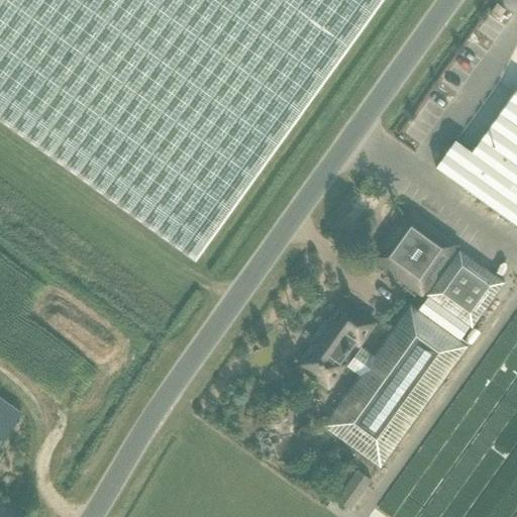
[(0,0),(0,120),(195,261),(382,0),(0,0)]
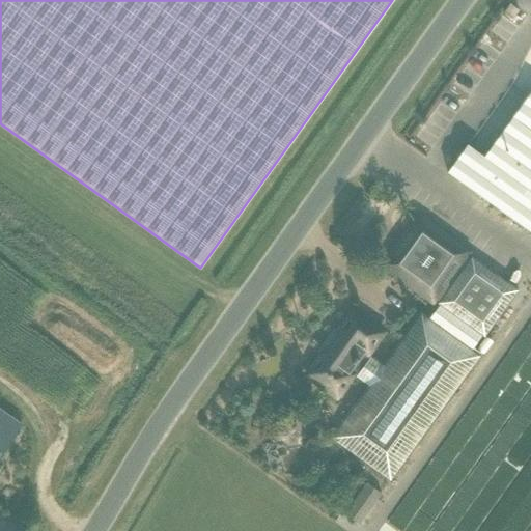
[(530,90),(483,157),(468,145),(447,173),(530,233),(530,90)]
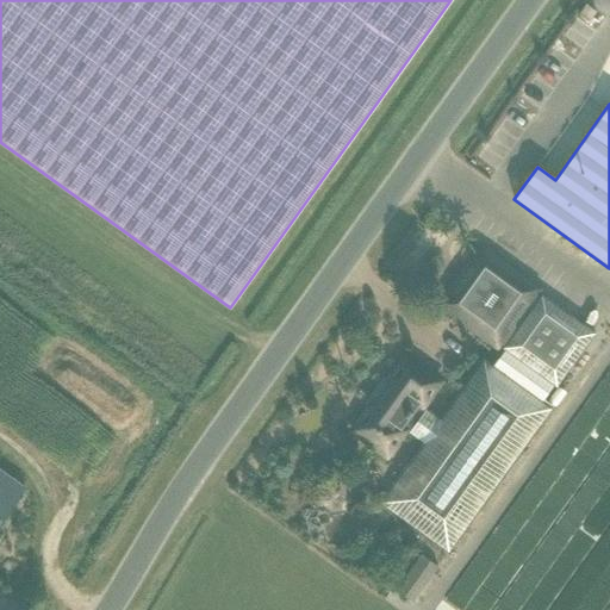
[(505,346),(537,298),(533,294),(535,291),(512,274),(480,251),(442,306),(496,344),(499,341),(505,346)]
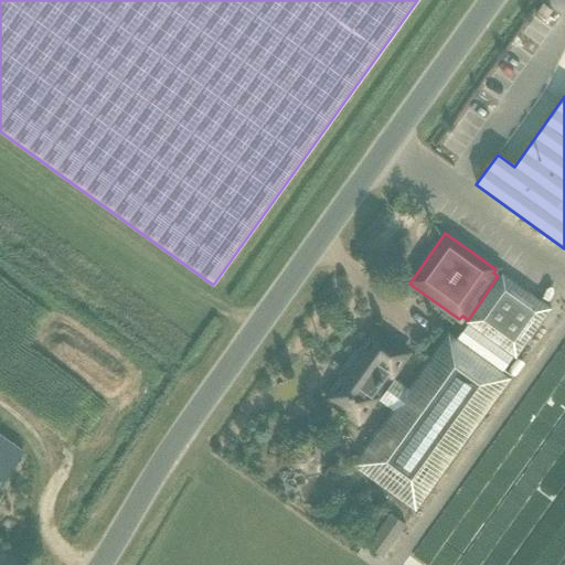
[(500,274),(498,276),(468,320),(464,324),(467,327),(457,341),(448,334),(408,388),(392,376),(408,353),(393,343),(375,330),(326,400),(343,413),(358,423),(375,398),(392,411),(352,467),(415,514),(512,380),(503,373),(513,359),(514,360),(551,309),(500,274)]
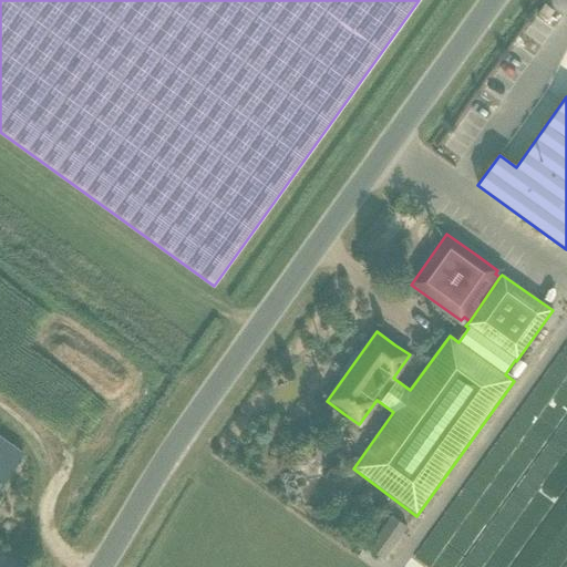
[(566,566),(566,514),(554,514),(566,494),(566,440),(554,384),(437,560),(538,537),(545,566),(566,566)]
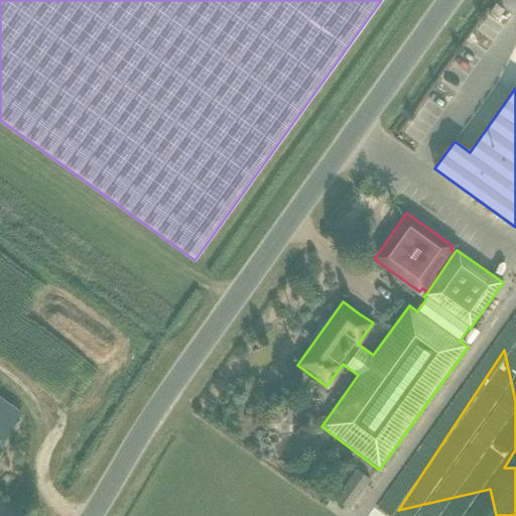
[(0,399),(0,439),(19,413),(0,399)]
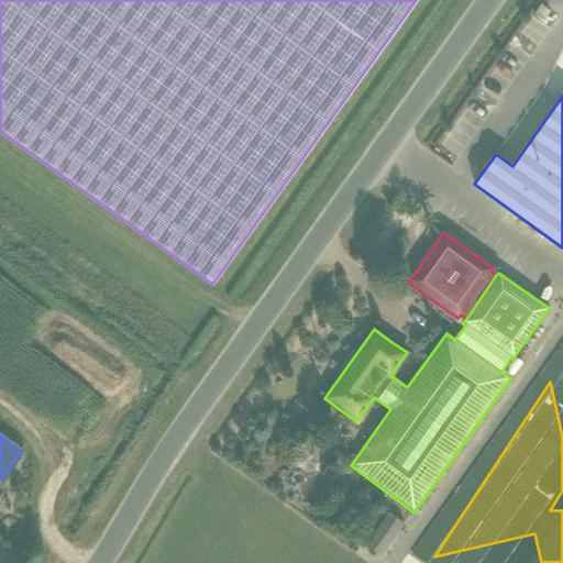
[(392,516),(368,548),(379,555),(403,523),(392,516)]
